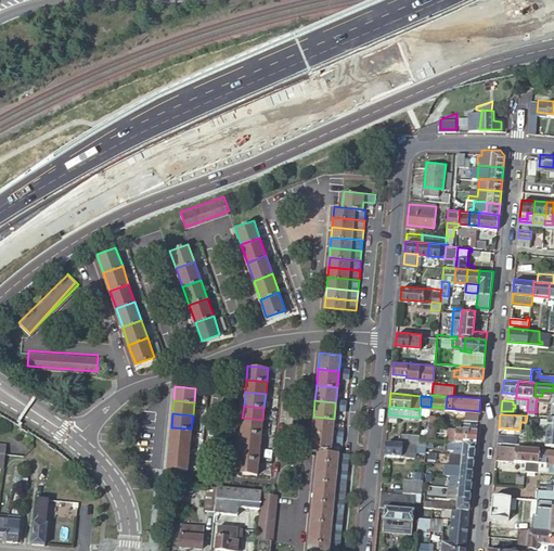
[(313,417),(311,432),(332,434),(333,430),(334,419),(313,417)]
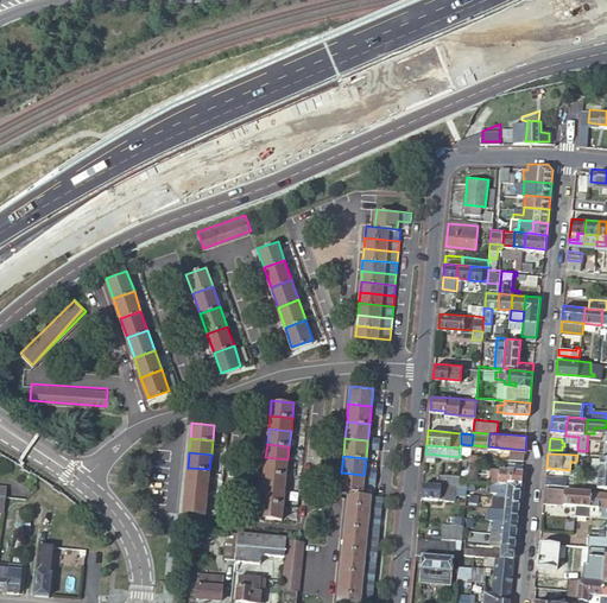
[(264,471),(286,474),(288,459),(265,457),(264,471)]
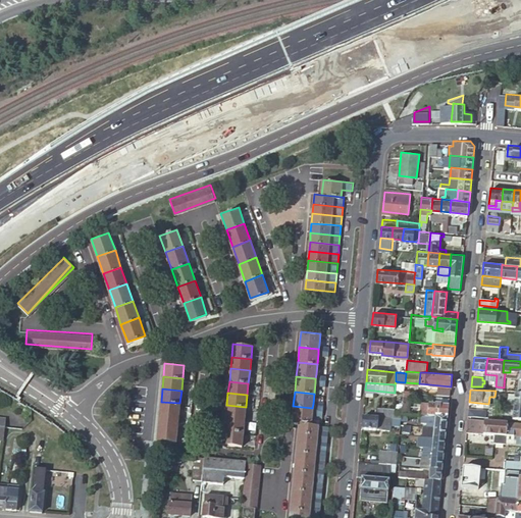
[(436,412),(448,413),(449,403),(421,400),(420,412),(422,412),(435,413),(436,412)]
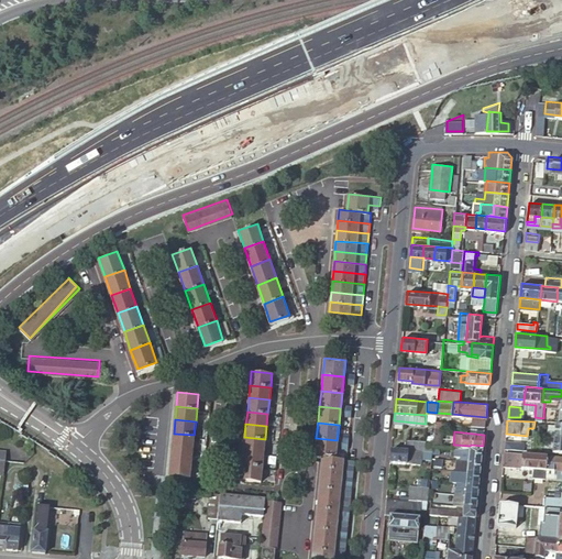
[(172,447),(193,449),(194,435),(174,434),(172,447)]
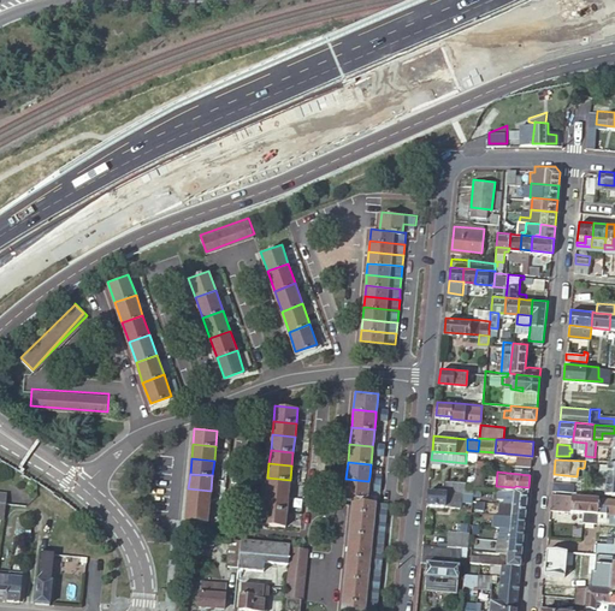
[(266,492),(289,494),(290,480),(267,478),(266,492)]
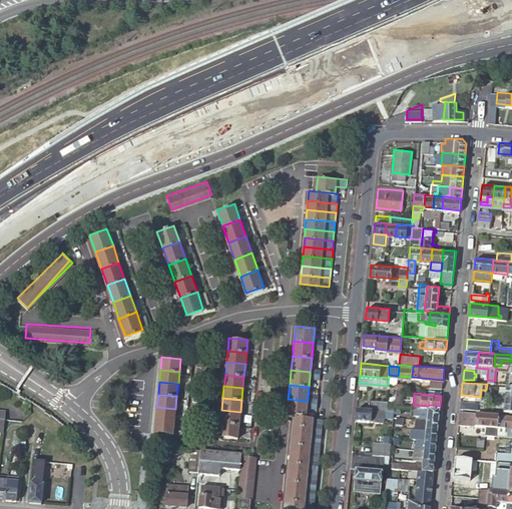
[(287,414),(294,414),(306,416),(307,405),(307,401),(288,399),(287,414)]
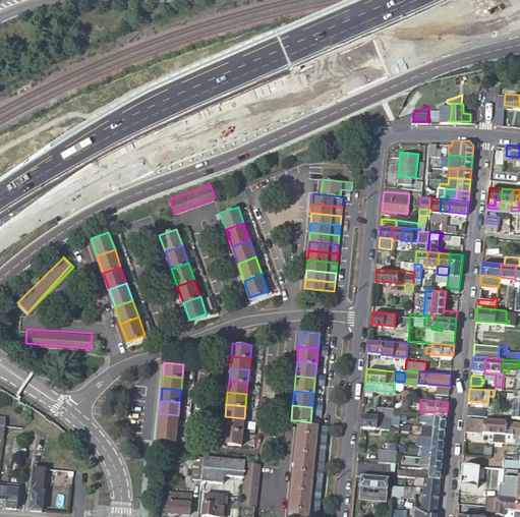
[(400,416),(401,411),(401,407),(376,405),(373,414),(386,415),(395,415),(400,416)]
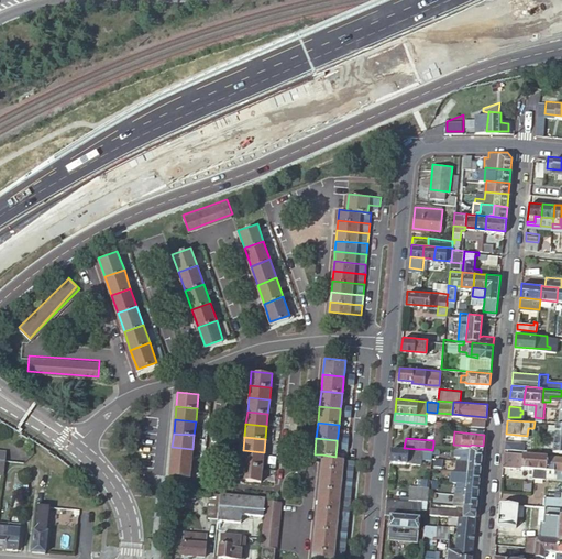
[(469,458),(482,459),(483,446),(471,445),(470,446),(455,445),(454,448),(463,449),(462,457),(462,458),(469,458)]
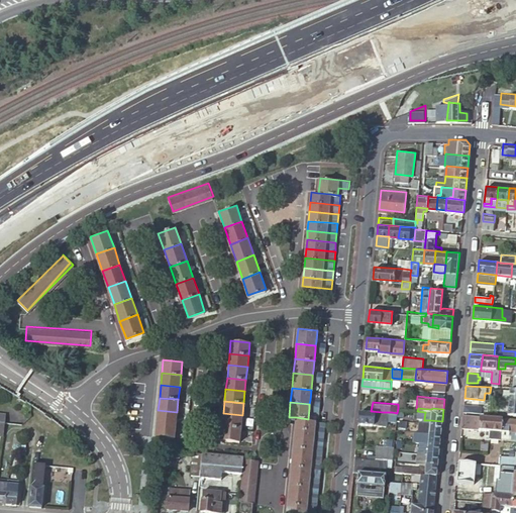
[(502,416),(514,417),(514,414),(515,409),(502,408),(502,416)]
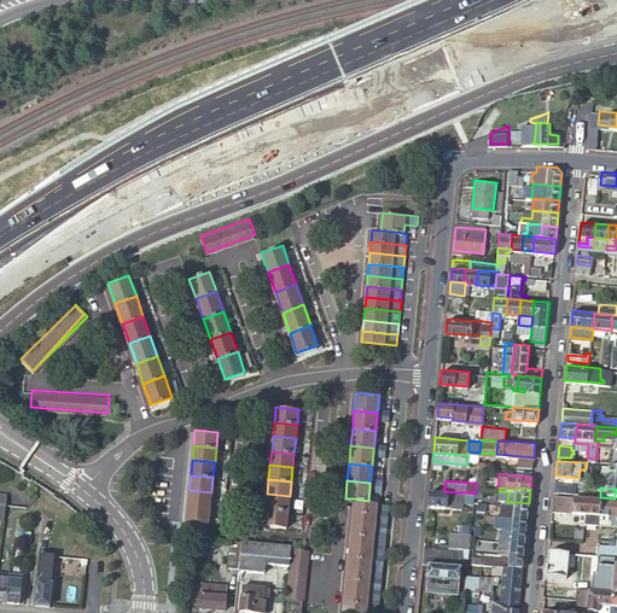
[(187,503),(210,506),(211,492),(188,490),(187,503)]
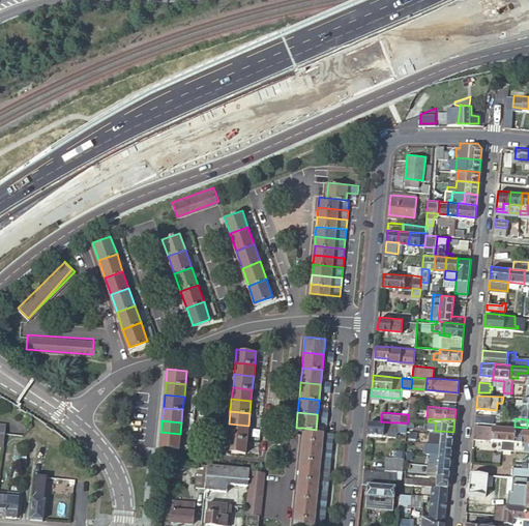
[(380,421),(369,420),(366,432),(395,434),(397,429),(402,429),(402,422),(392,422),(380,421)]
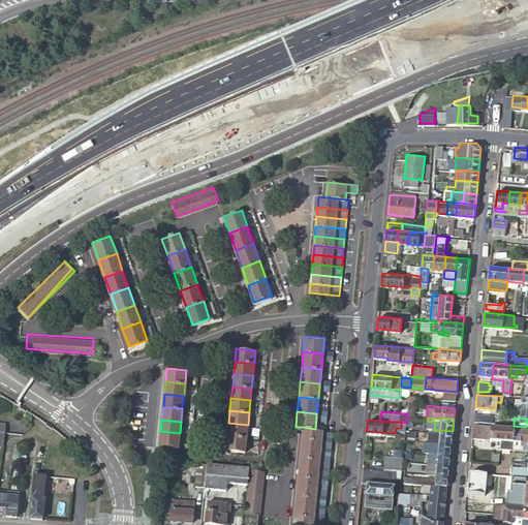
[(227,434),(247,436),(248,425),(228,423),(227,434)]
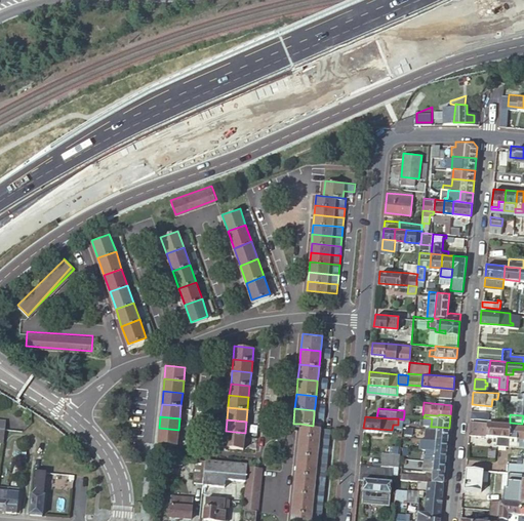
[(510,423),(471,419),(469,432),(497,435),(509,436),(509,435),(518,435),(520,435),(523,435),(523,424),(522,424),(510,423)]
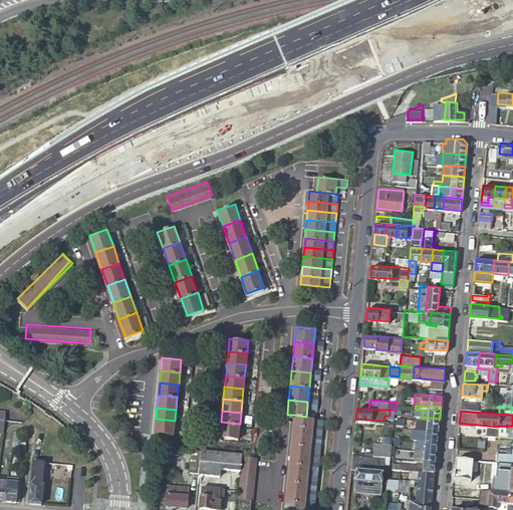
[(306,417),(294,415),(293,425),(322,428),(323,418),(306,417)]
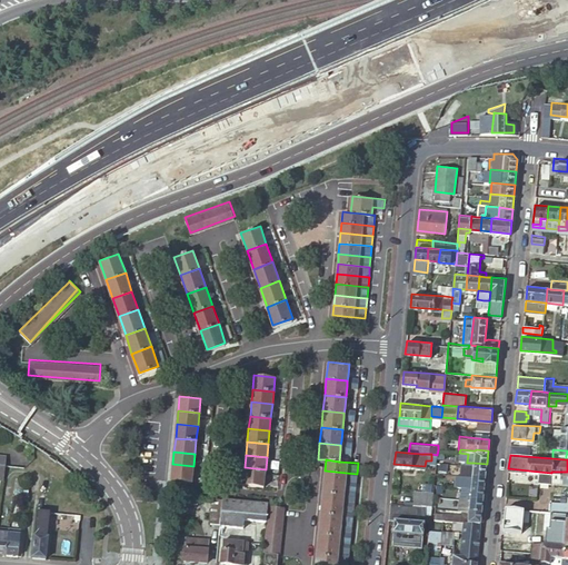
[(486,476),(487,464),(474,463),(472,474),(486,476)]
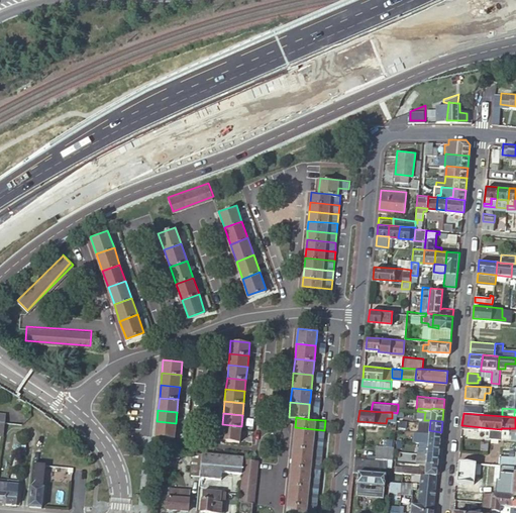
[(156,434),(175,436),(176,423),(157,421),(156,434)]
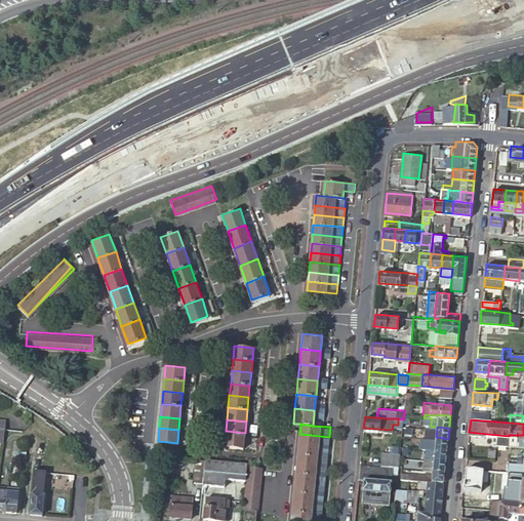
[(224,444),(243,446),(245,433),(226,431),(224,444)]
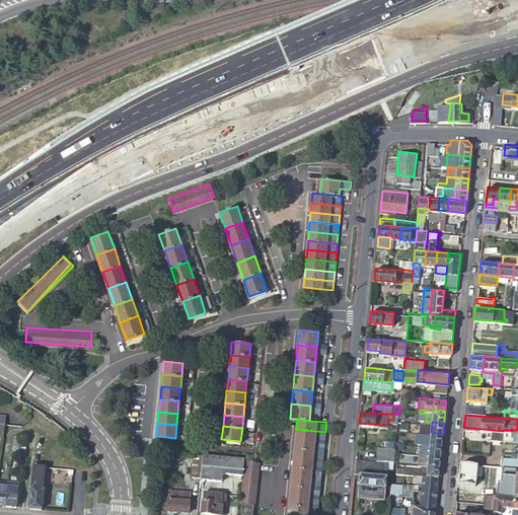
[(325,432),(296,429),(295,438),(314,439),(324,440),(325,432)]
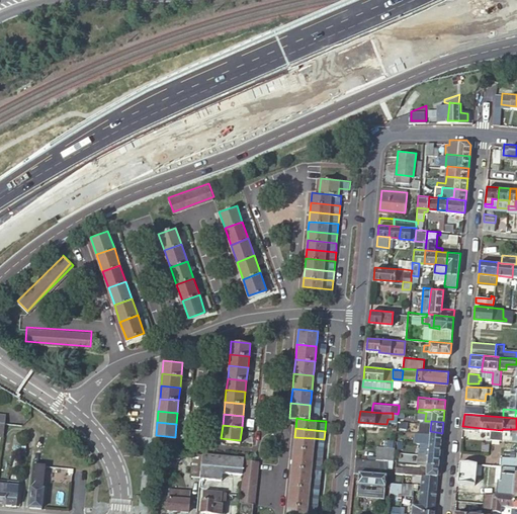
[(502,437),(502,430),(491,429),(491,436),(502,437)]
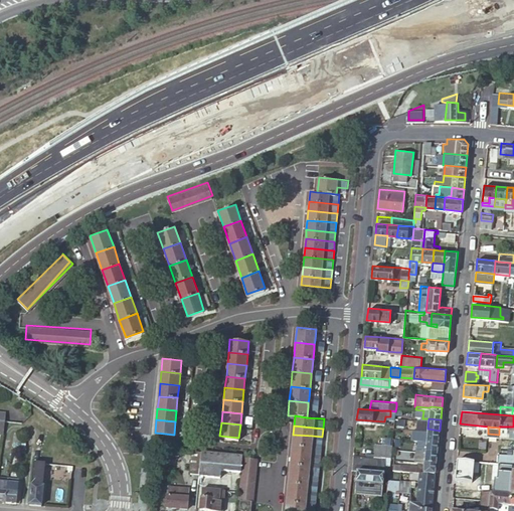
[(439,441),(440,431),(427,429),(426,440),(439,441)]
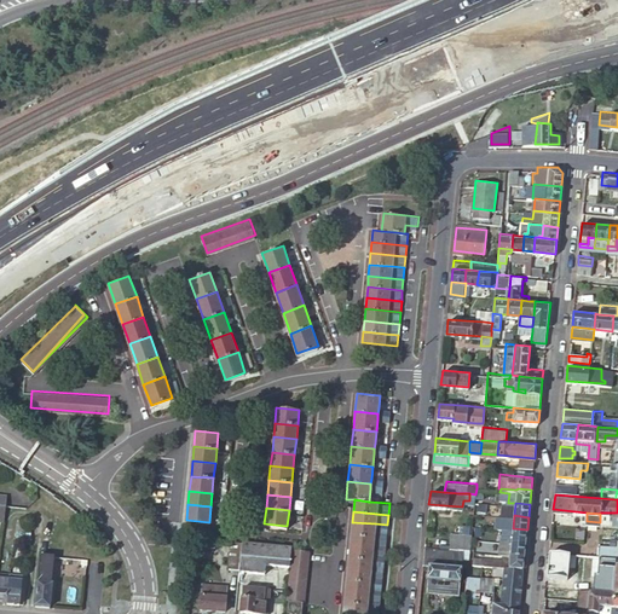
[(27,517),(17,516),(15,536),(24,537),(27,517)]
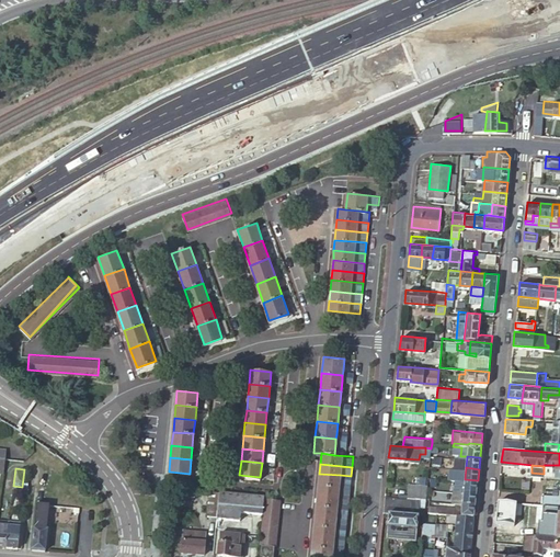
[(340,475),(319,474),(318,484),(339,486),(350,487),(351,476),(340,475)]
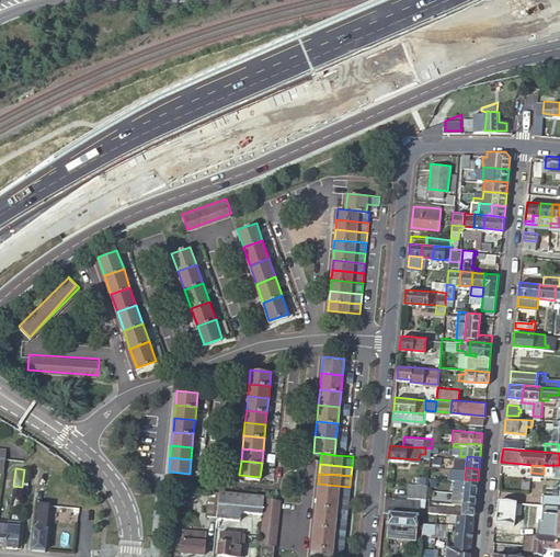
[(478,480),(465,479),(456,478),(455,489),(459,489),(477,490),(478,480)]
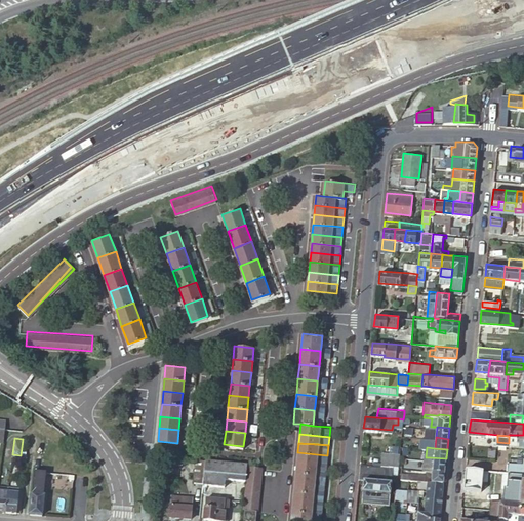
[(317,454),(297,452),(296,463),(326,466),(327,455),(317,454)]
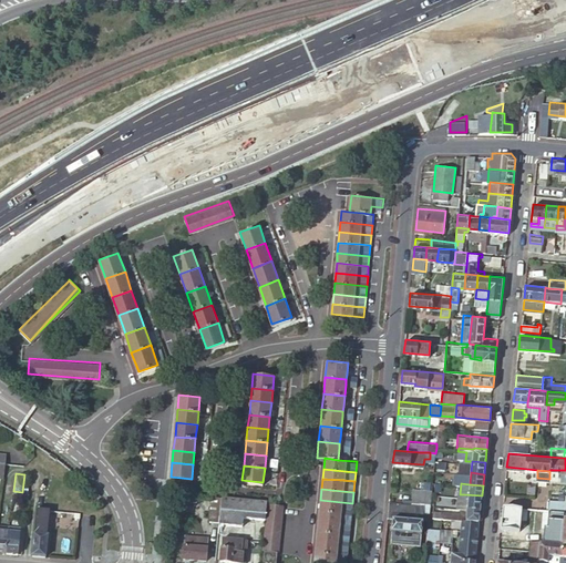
[(414,501),(431,502),(432,490),(413,489),(412,501),(414,501)]
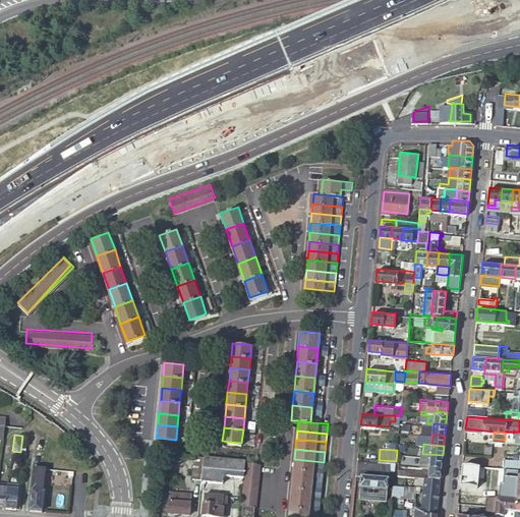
[(181,452),(167,451),(167,458),(180,460),(181,452)]
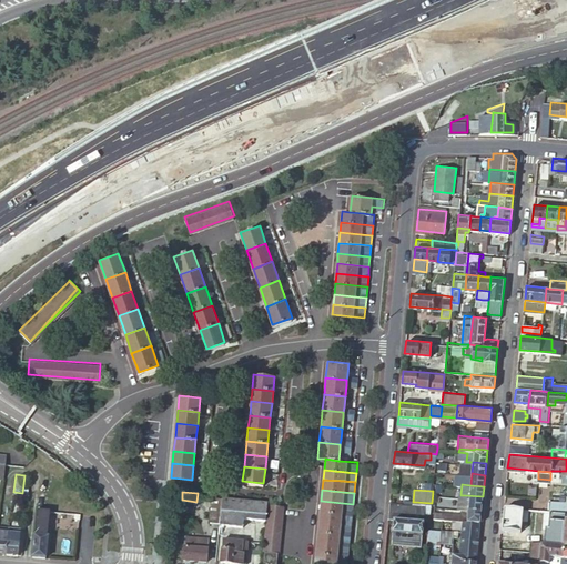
[(220,522),(222,495),(212,494),(210,521),(220,522)]
